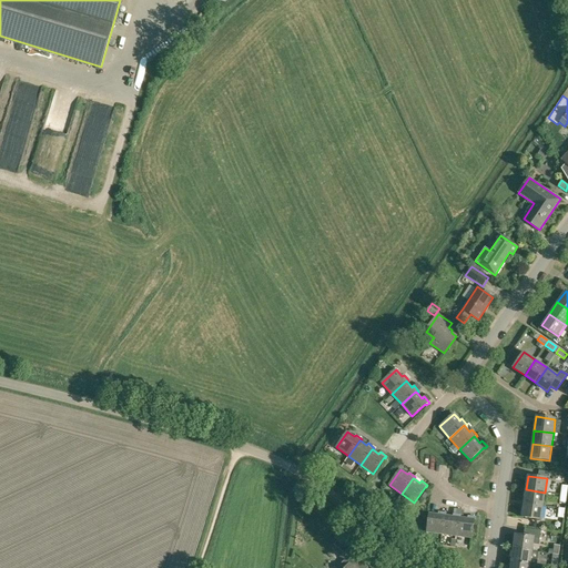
[(524,503),(544,506),(545,493),(526,489),(524,503)]
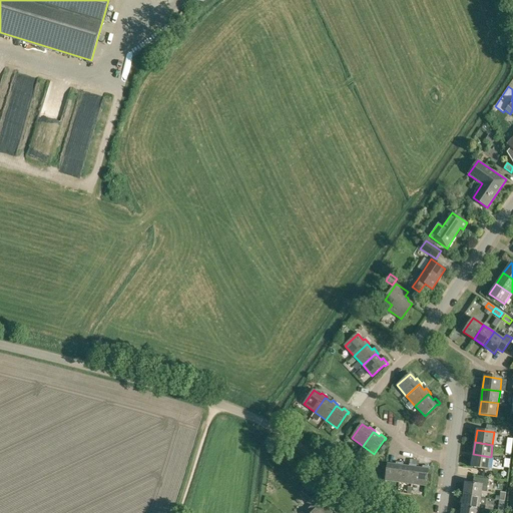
[(472,467),(489,469),(491,457),(473,454),(472,467)]
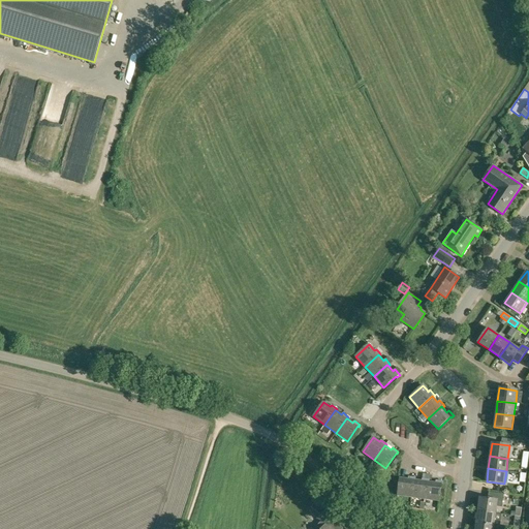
[(398,495),(411,497),(413,479),(415,479),(415,477),(414,477),(408,476),(408,478),(400,477),(398,495)]
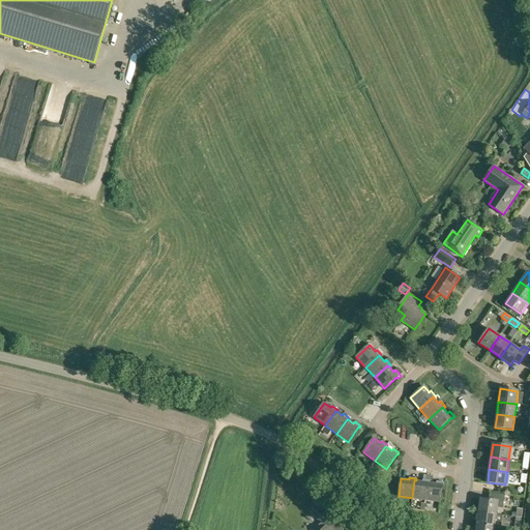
[(429,482),(430,482),(430,480),(429,480),(423,479),(422,481),(416,480),(414,480),(412,498),(425,500),(429,482)]
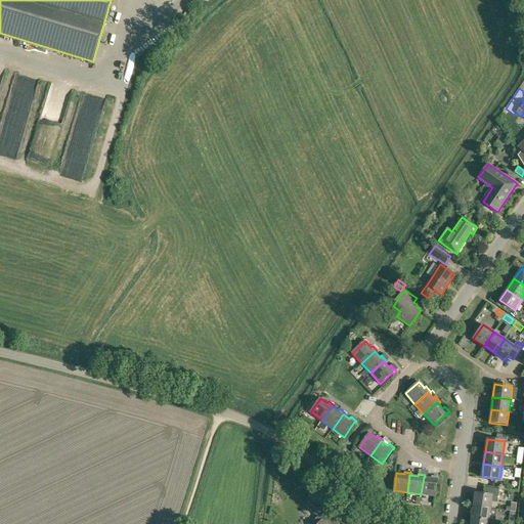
[(432,478),(425,477),(424,477),(421,494),(435,496),(438,479),(439,477),(432,476),(432,478)]
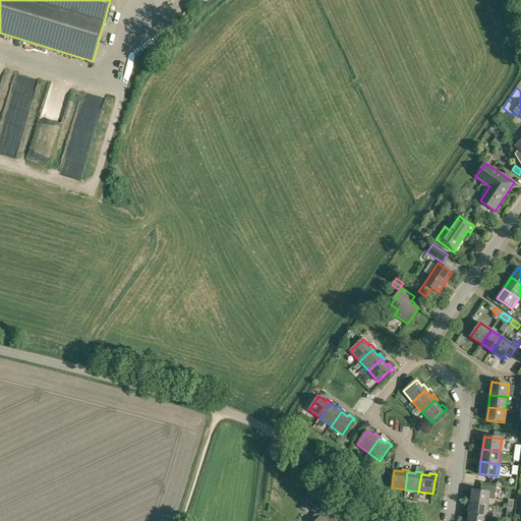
[(471,503),(488,506),(488,500),(495,500),(496,486),(482,485),(481,491),(472,490),(471,503)]
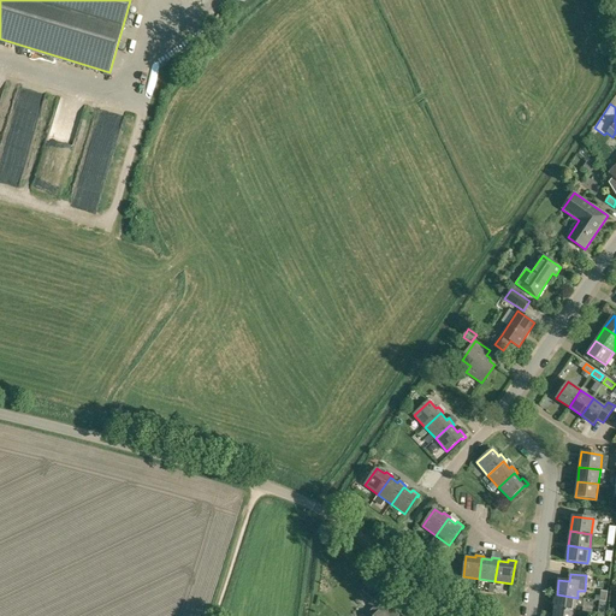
[(386,615),(383,612),(389,605),(367,587),(360,596),(373,608),(369,612),(373,615),(386,615)]
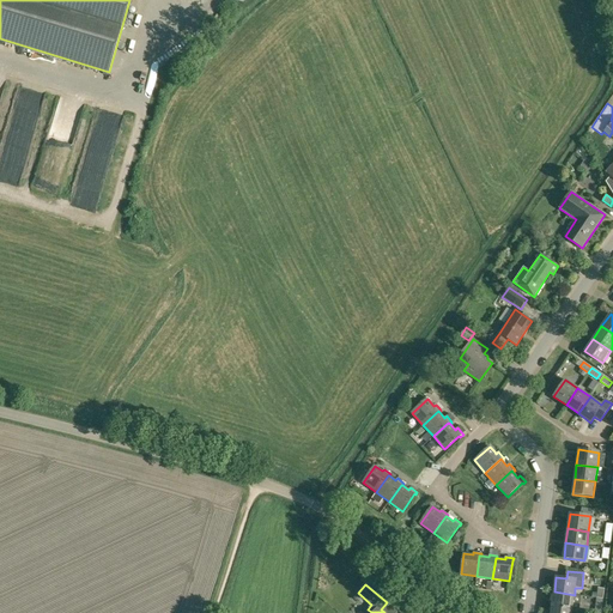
[(552,606),(572,610),(575,595),(554,592),(552,606)]
